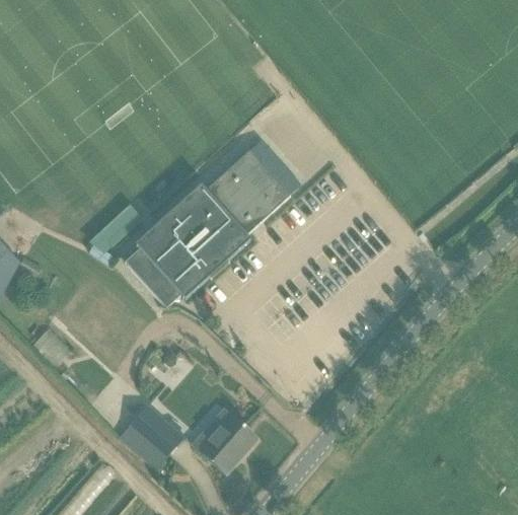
[(290,195),(249,149),(205,189),(202,186),(136,245),(139,249),(126,262),(167,308),(180,295),(185,300),(251,240),(245,234),(290,195)]
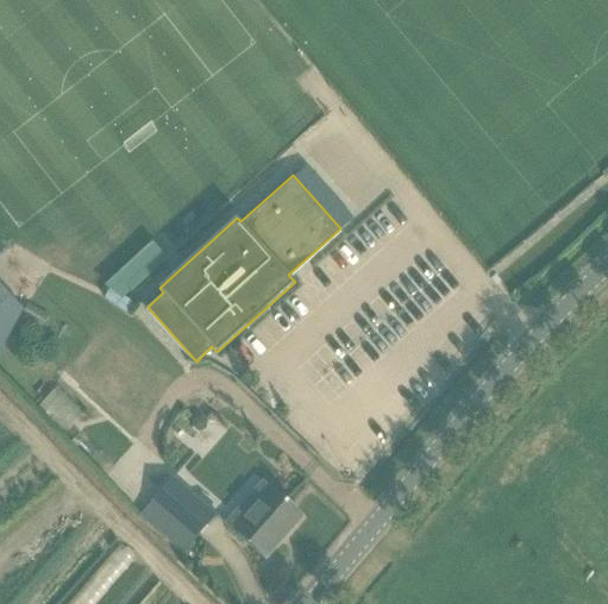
[(31,319),(52,325),(56,310),(35,304),(31,319)]
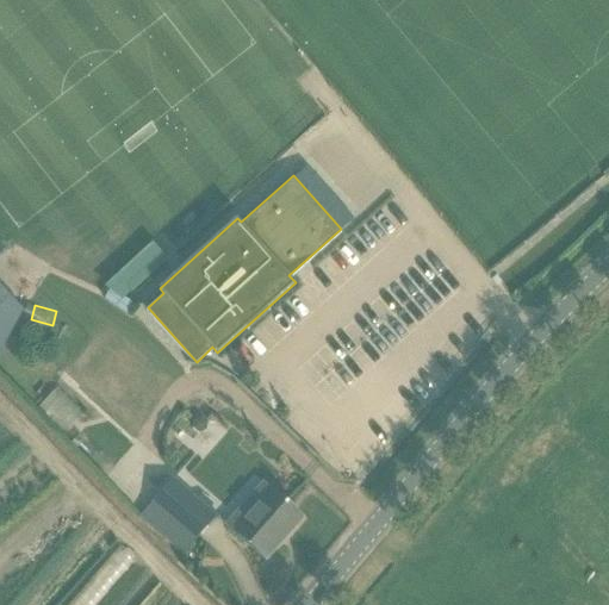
[(48,413),(80,431),(92,411),(58,393),(48,413)]
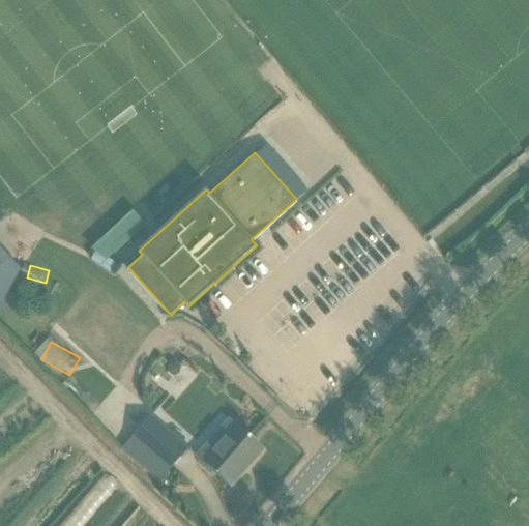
[(169,362),(168,369),(173,373),(179,371),(180,363),(175,360),(169,362)]
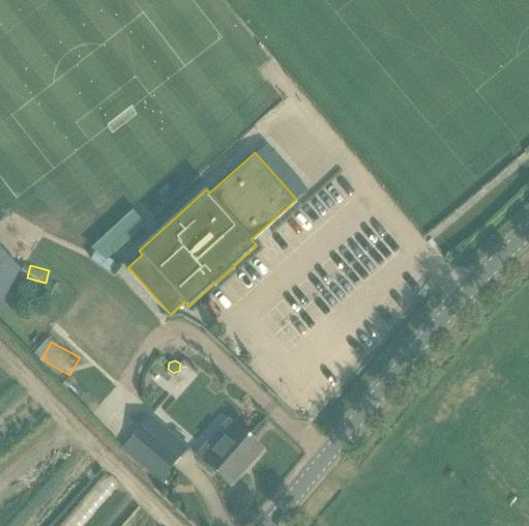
[(150,413),(129,436),(169,470),(189,447),(150,413)]
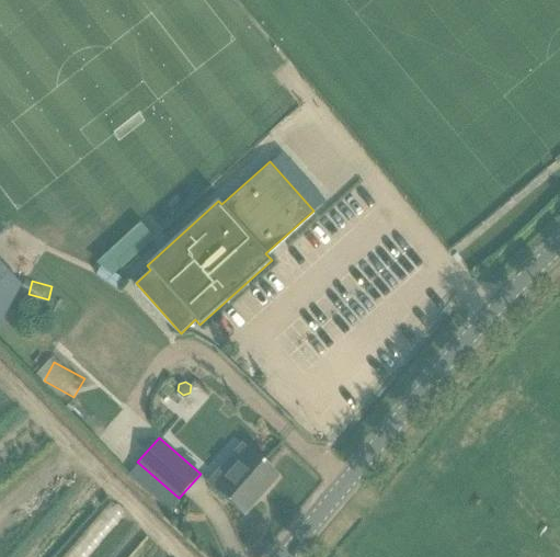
[(248,447),(214,486),(217,488),(229,498),(246,513),(261,495),(259,493),(276,474),(278,476),(278,475),(262,461),(250,450),(248,447)]
